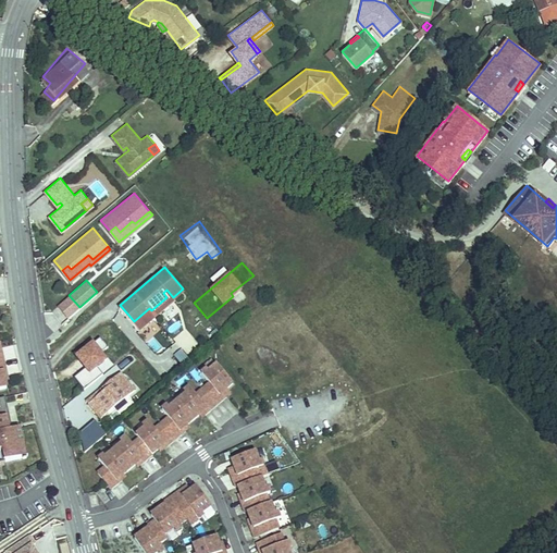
[(249,295),(254,292),(247,283),(239,290),(243,294),(246,292),(249,295)]
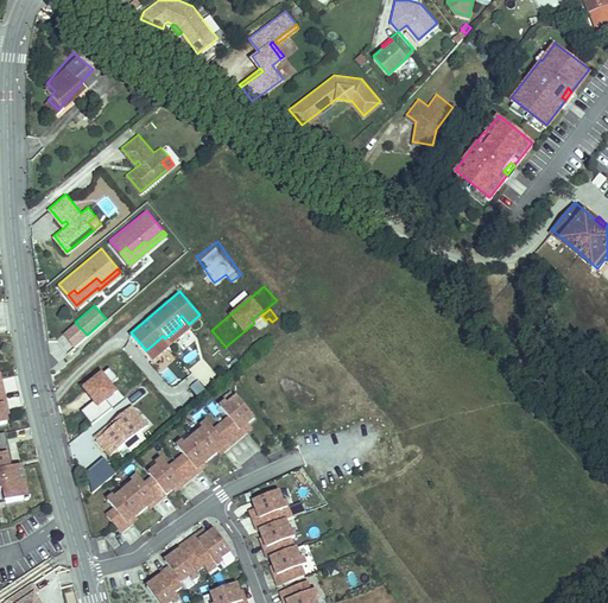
[(151,356),(189,324),(182,316),(178,319),(182,324),(165,338),(163,336),(146,350),(151,356)]
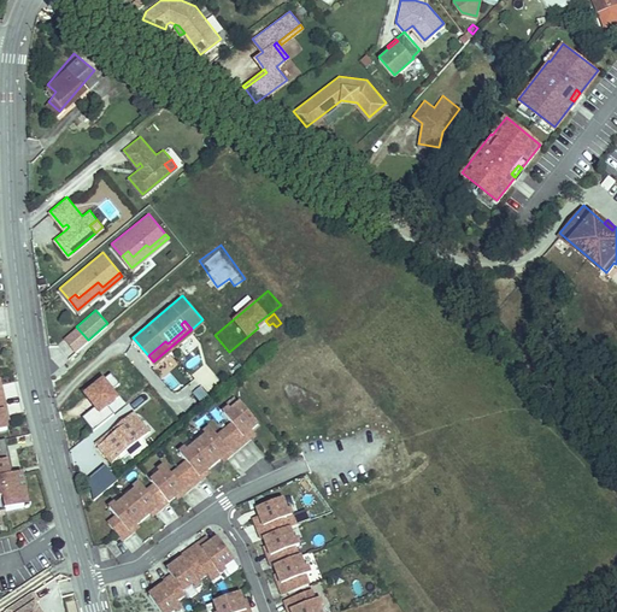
[(285,327),(281,323),(276,327),(272,323),(269,325),(276,333),(285,327)]
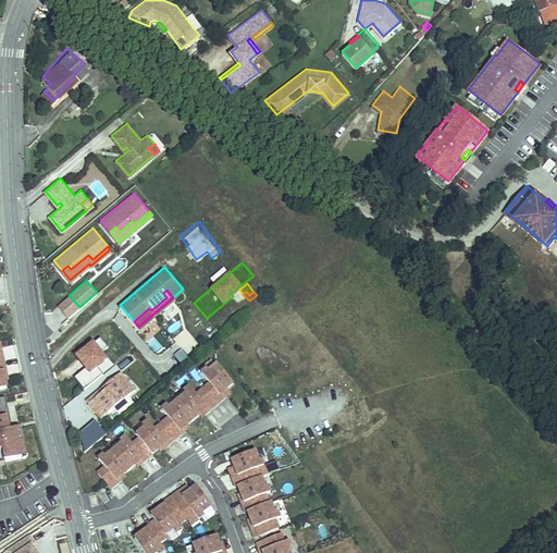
[(69,295),(59,304),(69,316),(79,307),(69,295)]
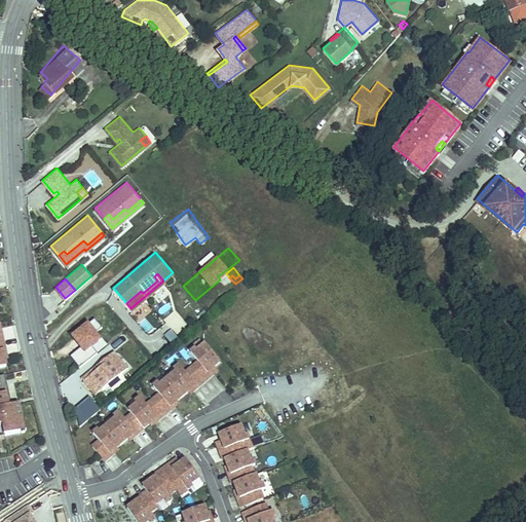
[(81,345),(70,355),(79,366),(97,351),(91,344),(100,337),(95,331),(102,326),(95,317),(72,334),(81,345)]
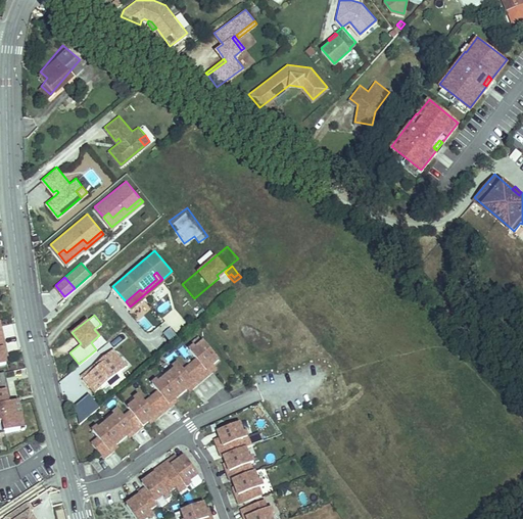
[(162,330),(169,339),(178,333),(172,324),(162,330)]
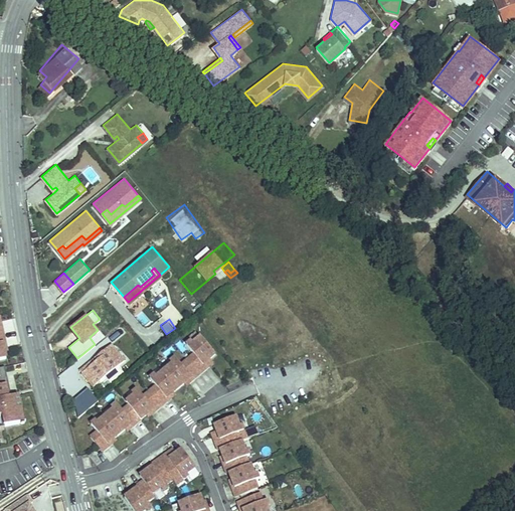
[(210,355),(215,351),(201,334),(193,340),(191,338),(186,342),(194,351),(187,356),(199,371),(206,365),(203,361),(210,355)]
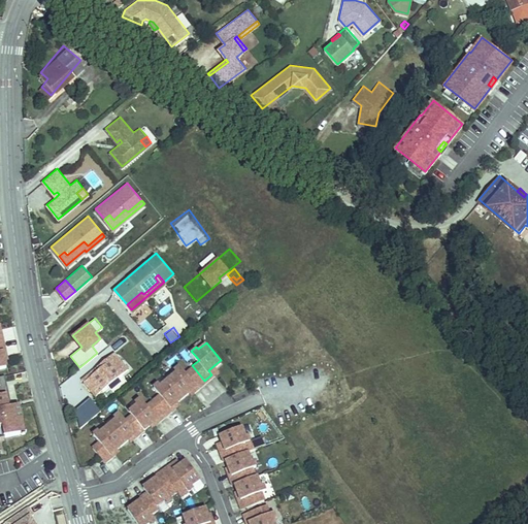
[(113,351),(99,363),(101,365),(91,374),(89,371),(83,377),(96,393),(127,367),(113,351)]
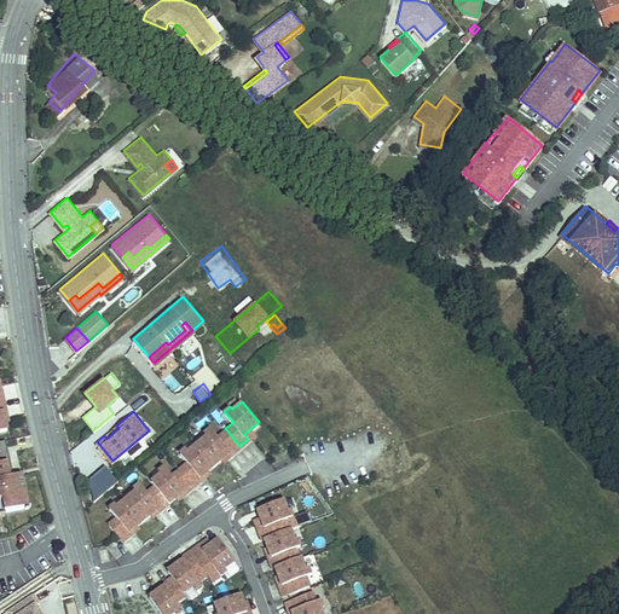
[(106,439),(119,428),(116,426),(104,435),(106,439)]
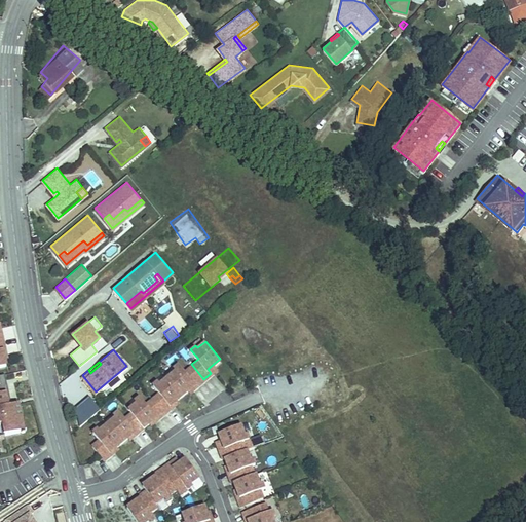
[(167,375),(183,393),(188,388),(195,382),(196,384),(203,379),(191,364),(185,370),(179,363),(174,367),(176,369),(167,375)]
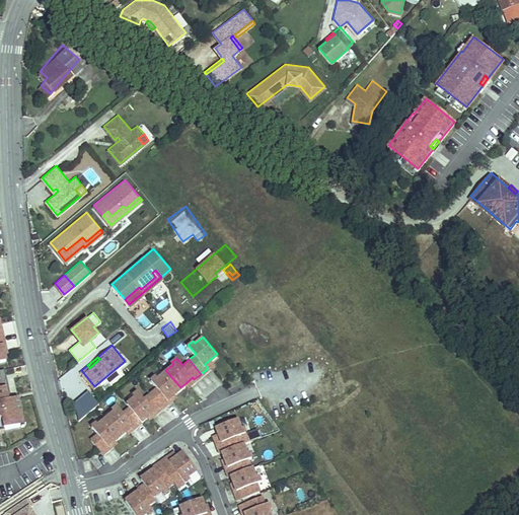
[(205,364),(208,368),(215,362),(212,358),(205,364)]
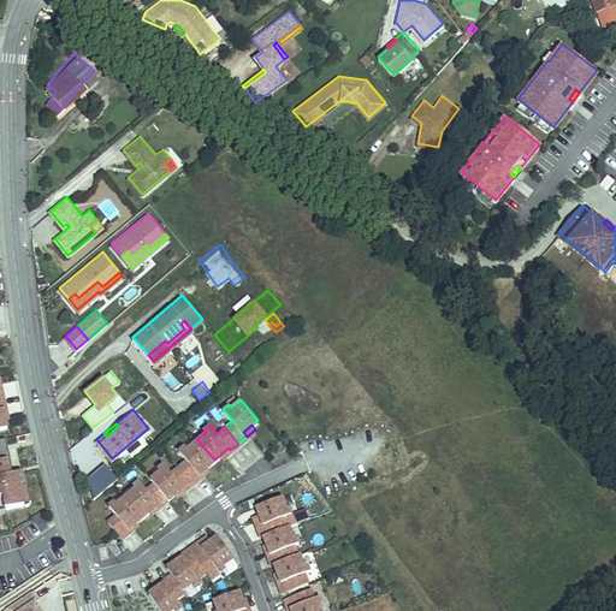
[(6,434),(1,435),(10,472),(13,470),(6,434)]
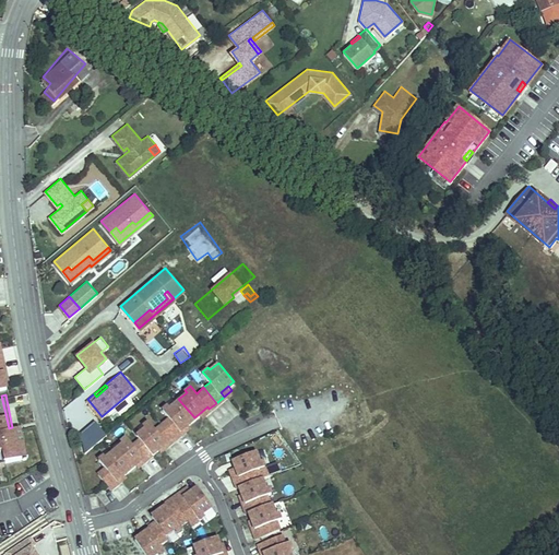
[(0,462),(6,461),(4,459),(22,456),(19,444),(23,443),(20,426),(12,427),(9,428),(1,396),(0,396),(0,462)]
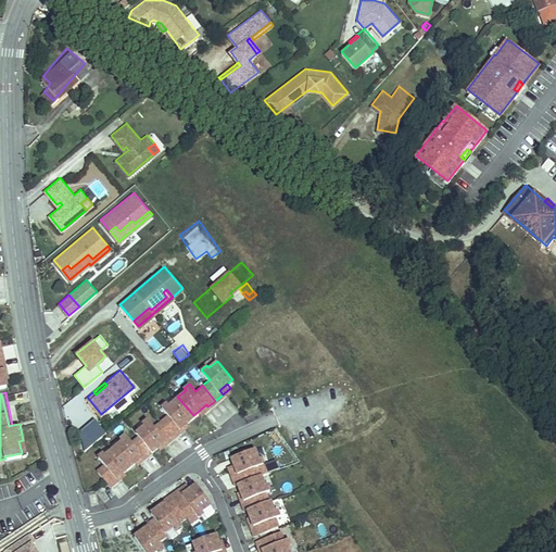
[(187,421),(193,415),(177,397),(169,403),(167,401),(162,405),(168,413),(162,419),(174,435),(181,428),(180,426),(187,421)]
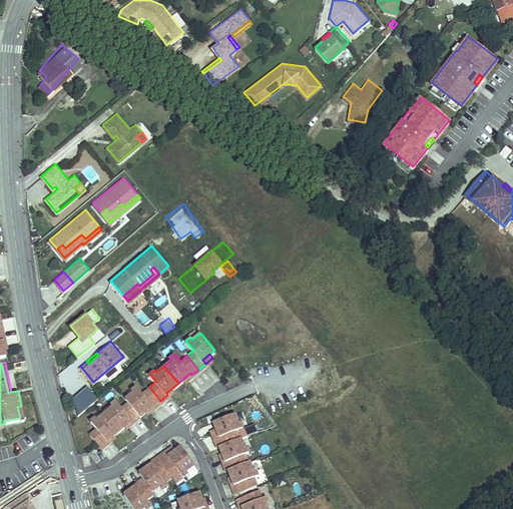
[(128,401),(140,415),(145,411),(152,405),(153,407),(160,401),(149,387),(142,392),(136,385),(131,389),(133,391),(125,397),(128,401)]
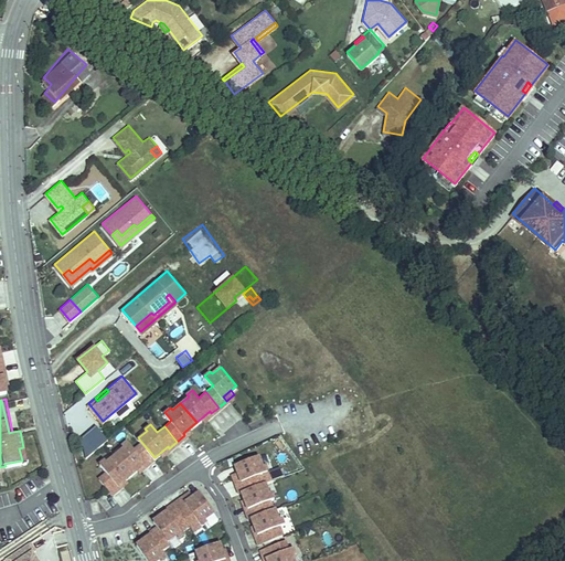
[(116,453),(131,473),(137,467),(145,462),(147,464),(155,457),(141,442),(134,447),(127,440),(123,444),(124,446),(116,453)]
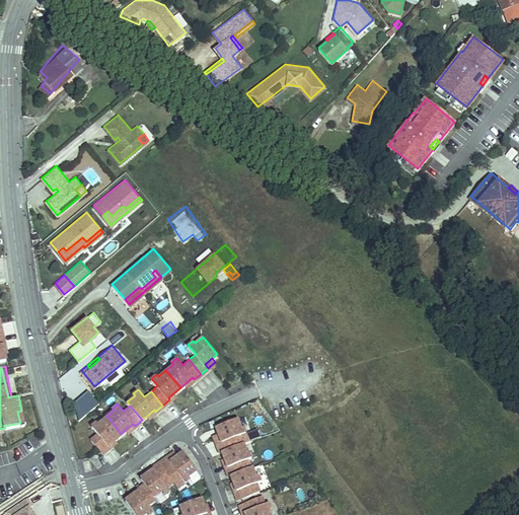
[(103,452),(110,446),(108,444),(116,438),(121,434),(106,416),(98,423),(96,421),(92,425),(97,432),(91,437),(103,452)]
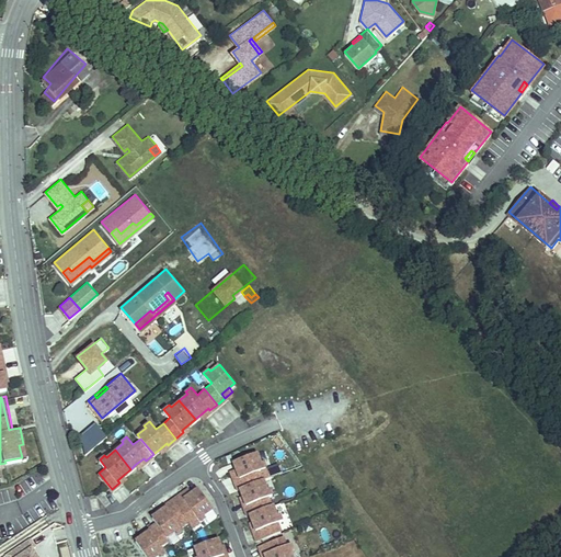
[(256,451),(233,459),(236,466),(239,475),(233,477),(237,487),(240,486),(263,477),(268,475),(263,459),(260,461),(256,451)]
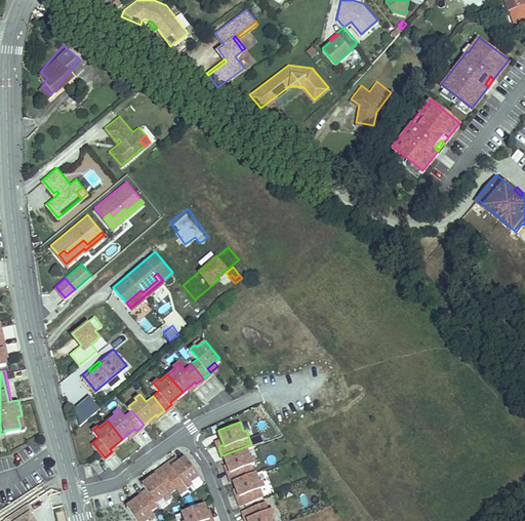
[(224,444),(220,436),(215,438),(218,446),(224,444)]
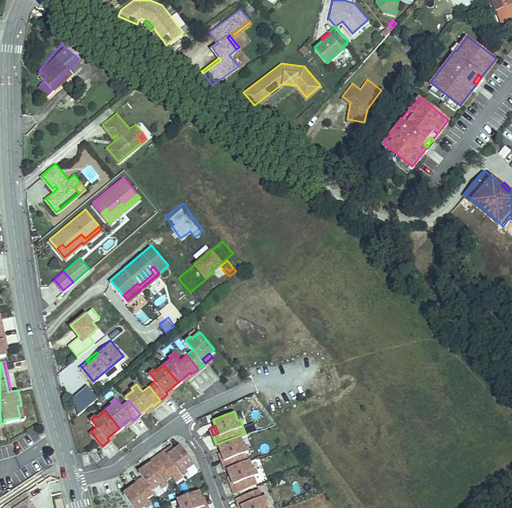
[(227,457),(230,466),(247,459),(244,451),(248,449),(246,444),(243,445),(240,435),(219,443),(221,449),(224,458),(227,457)]
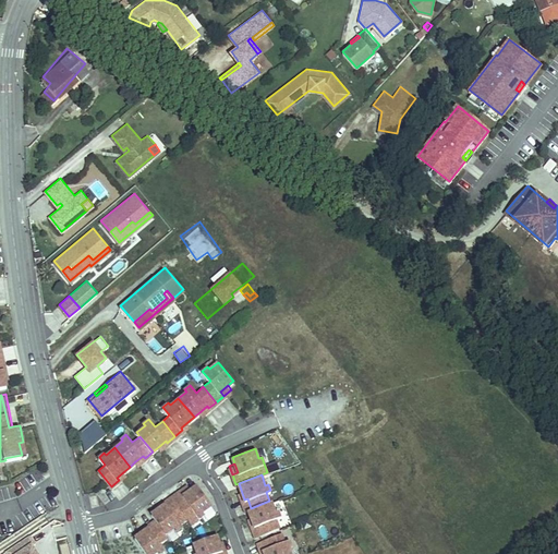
[(183,494),(191,488),(187,483),(180,489),(183,494)]
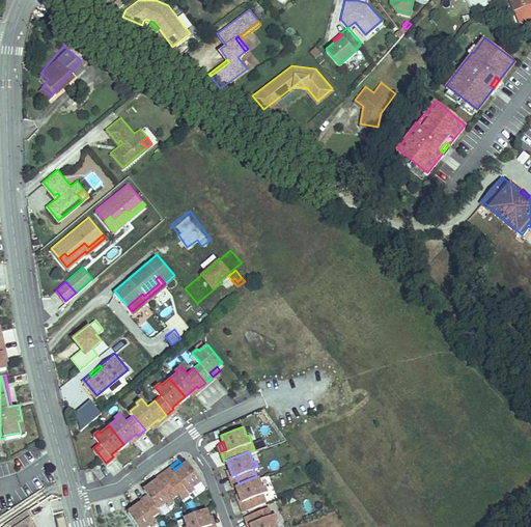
[(201,479),(188,461),(182,464),(174,470),(171,465),(163,470),(166,475),(177,491),(182,497),(194,488),(193,486),(201,479)]
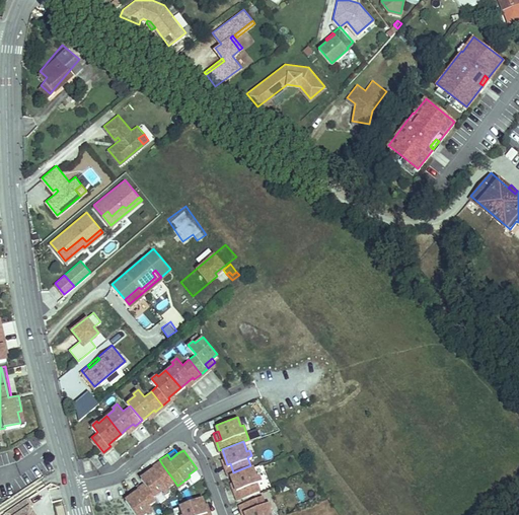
[(227,464),(224,455),(222,456),(228,473),(230,472),(233,472),(230,463),(227,464)]
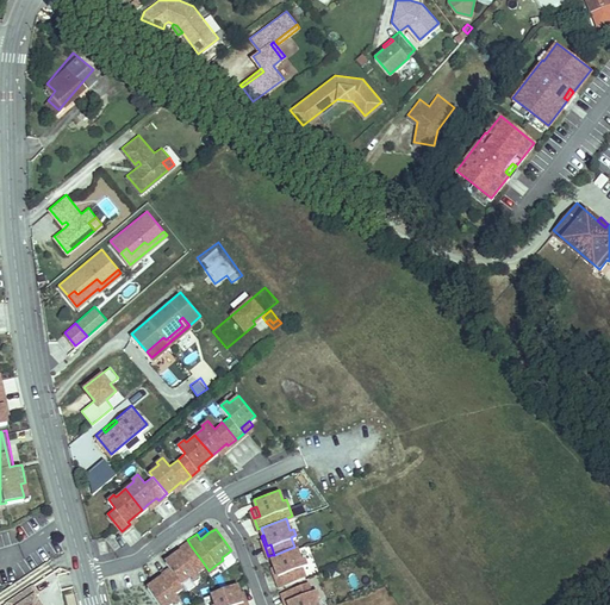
[(184,550),(191,546),(187,540),(170,553),(172,555),(181,548),(184,550)]
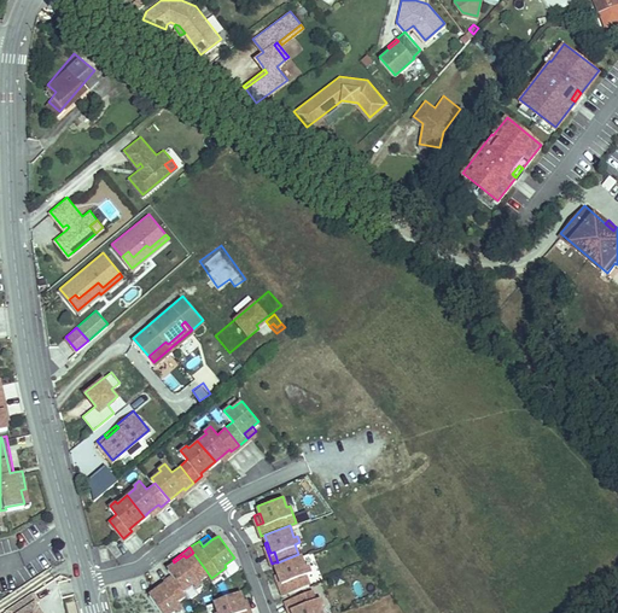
[(207,571),(193,553),(186,558),(184,555),(174,562),(168,567),(172,573),(184,589),(193,582),(194,585),(202,581),(198,576),(207,571)]
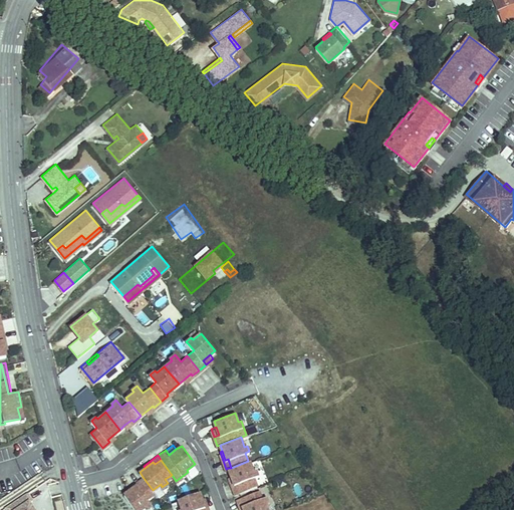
[(236,483),(240,491),(257,484),(254,476),(258,475),(256,469),(253,470),(249,461),(248,461),(231,468),(228,468),(231,475),(234,484),(236,483)]
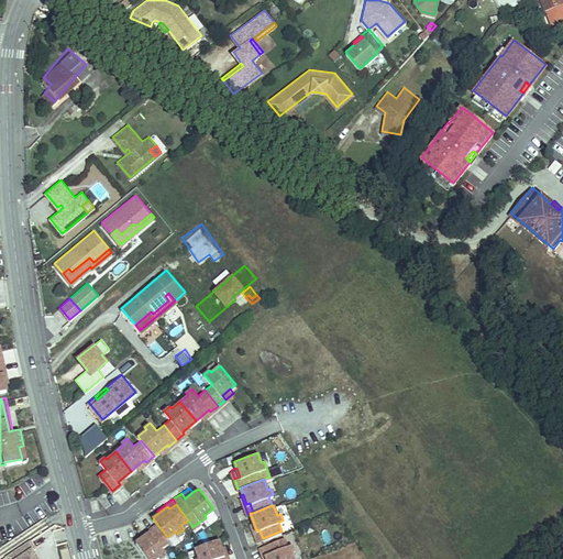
[(256,530),(253,521),(251,522),(257,540),(263,538),(258,529),(256,530)]
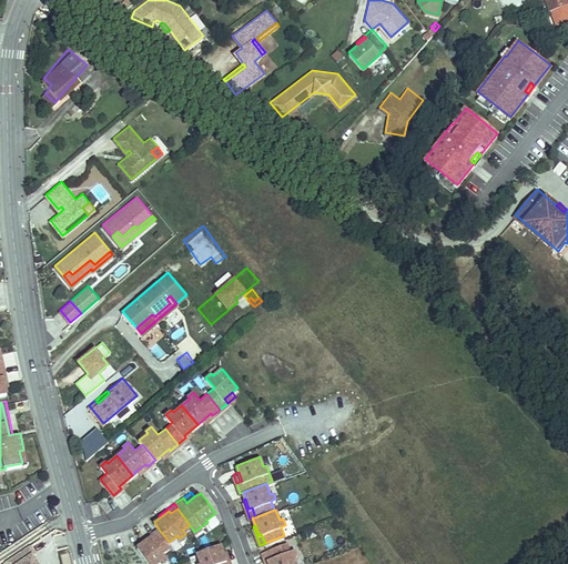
[(158,527),(150,533),(151,535),(143,541),(137,545),(150,563),(153,563),(161,560),(162,562),(168,557),(162,550),(170,544),(169,542),(158,527)]
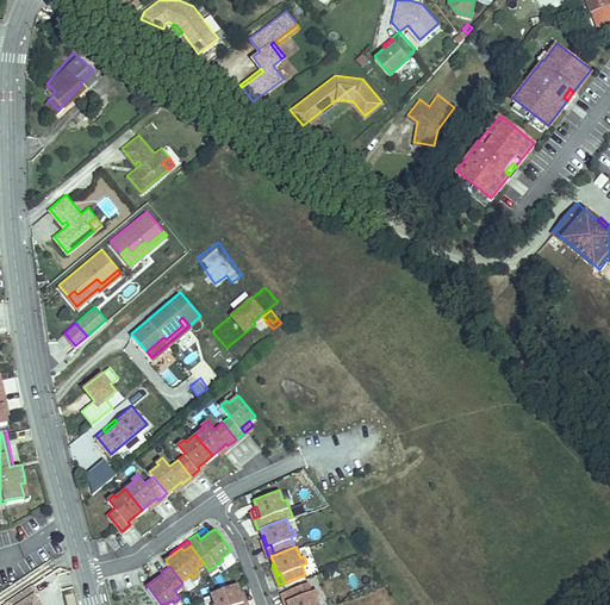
[(307,580),(286,588),(291,598),(287,599),(290,604),(318,604),(315,597),(318,596),(316,588),(311,590),(307,580)]
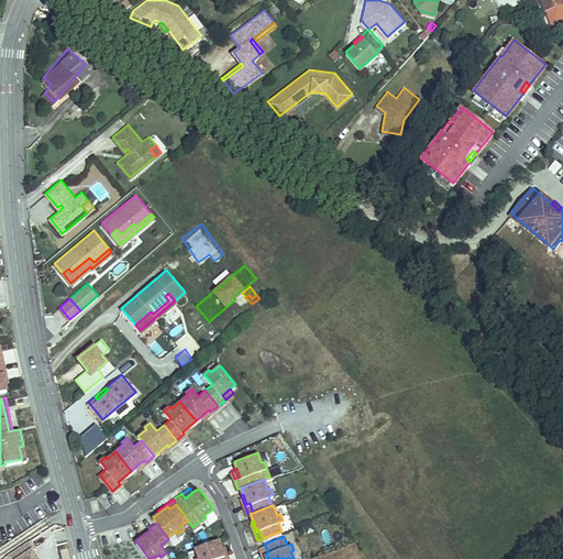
[(40,558),(33,547),(36,545),(31,537),(7,552),(11,558),(14,558),(15,558),(40,558)]
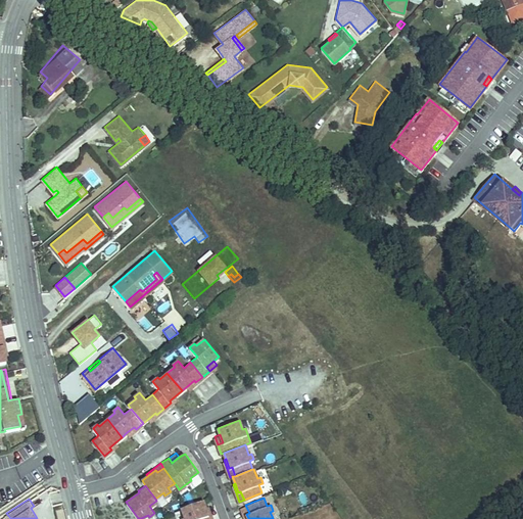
[(205,506),(203,500),(181,508),(185,517),(182,518),(212,518),(210,513),(208,514),(205,506)]
